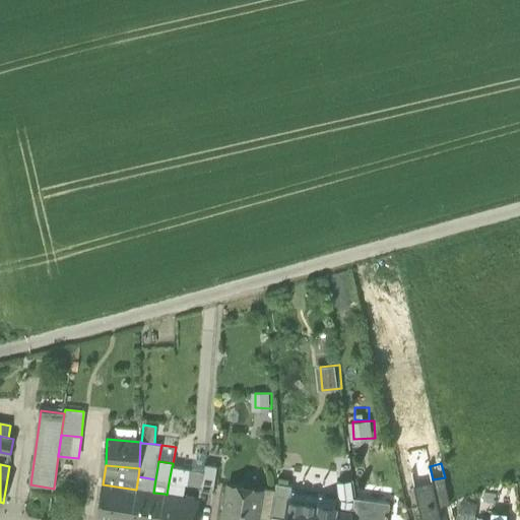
[(202,490),(213,492),(217,467),(205,465),(204,471),(202,488),(201,490),(202,490)]
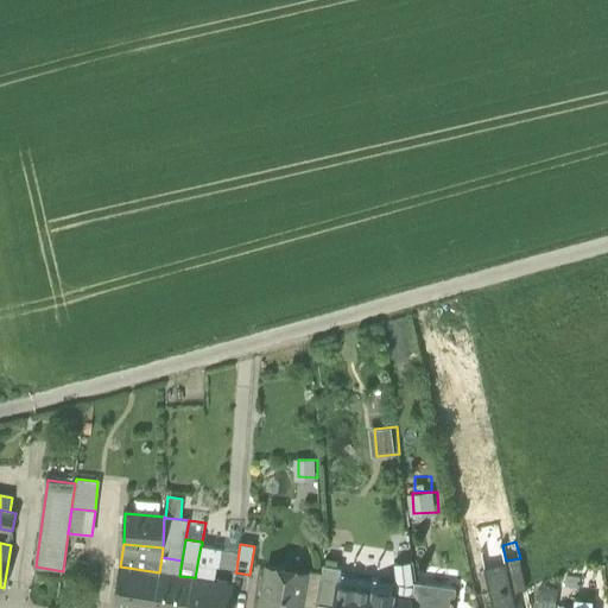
[(216,567),(236,570),(239,551),(202,545),(201,545),(197,564),(216,568),(216,567)]
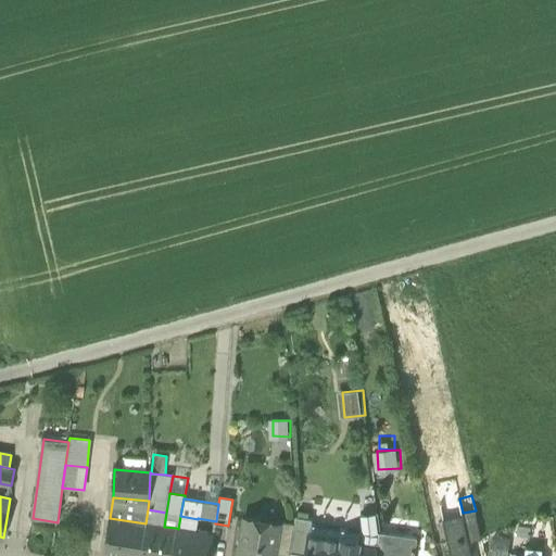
[(440,503),(443,517),(463,513),(459,498),(440,503)]
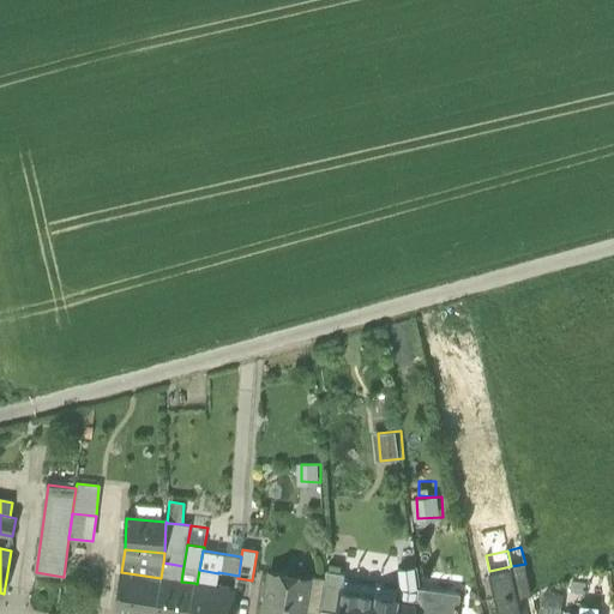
[(163,563),(161,578),(181,582),(184,566),(163,563)]
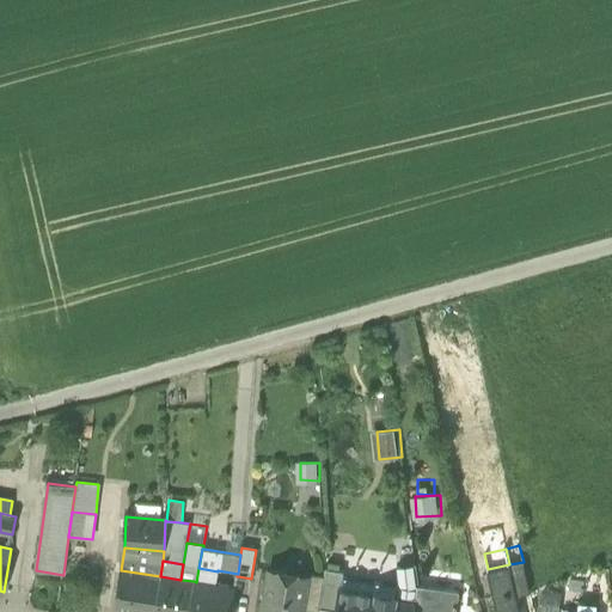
[(509,564),(516,597),(531,593),(524,562),(509,564)]
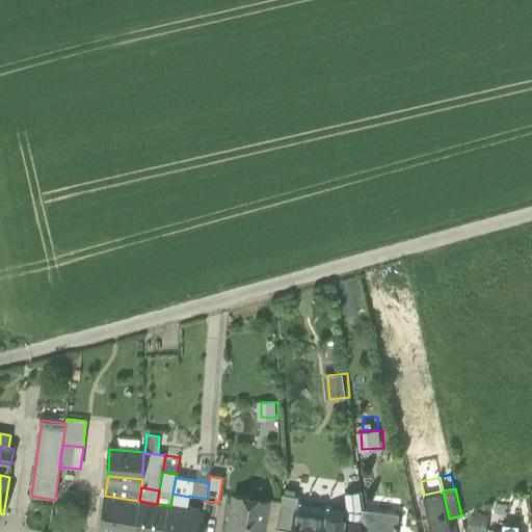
[(347,510),(346,522),(361,524),(363,509),(362,490),(344,493),(347,510)]
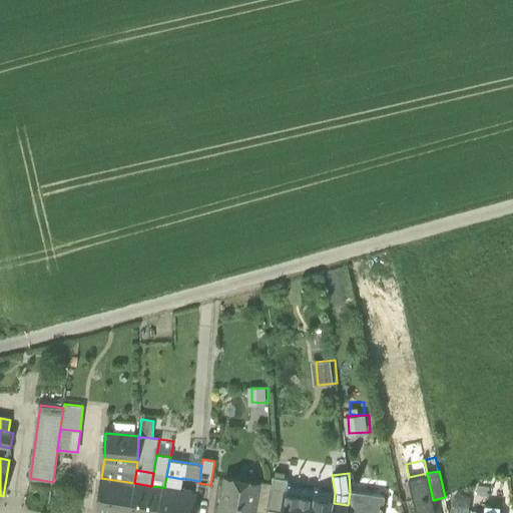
[(435,512),(433,500),(427,473),(409,477),(416,512),(435,512)]
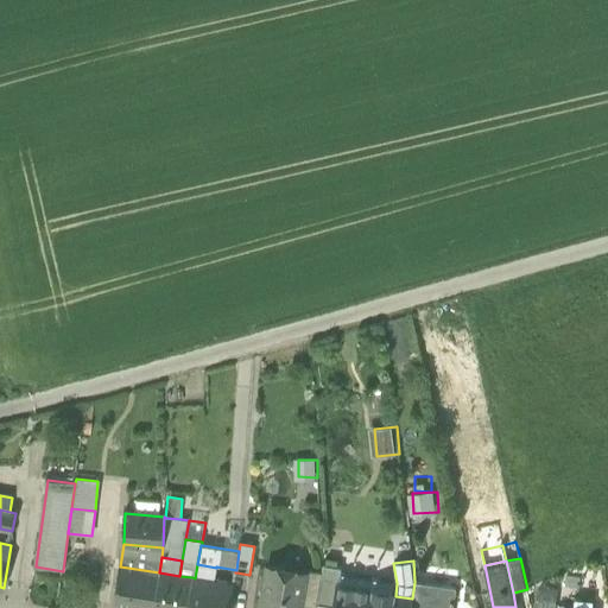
[(197,564),(195,578),(215,582),(216,568),(197,564)]
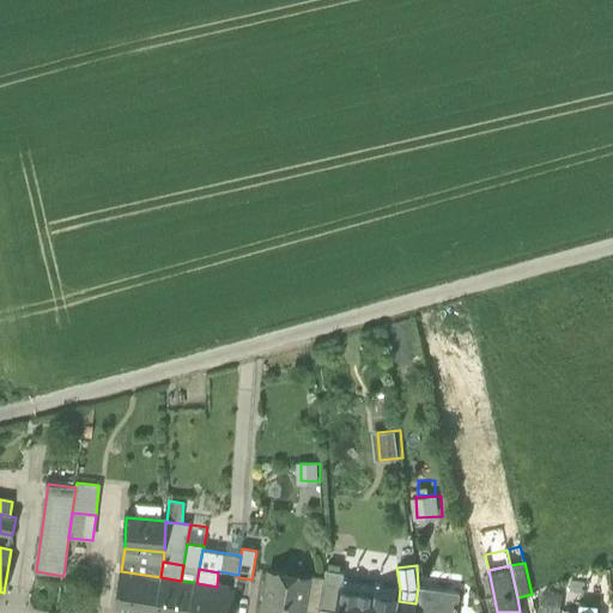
[(321,608),(337,612),(341,578),(344,578),(344,572),(326,570),(326,576),(321,608)]
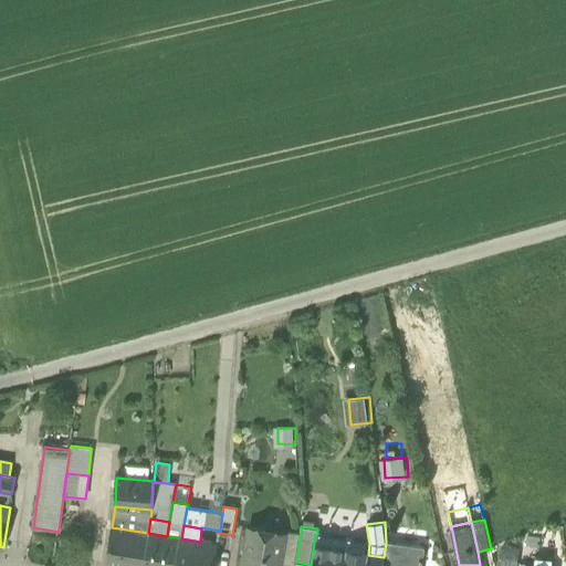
[(106,565),(114,565),(143,565),(148,533),(112,527),(106,565)]
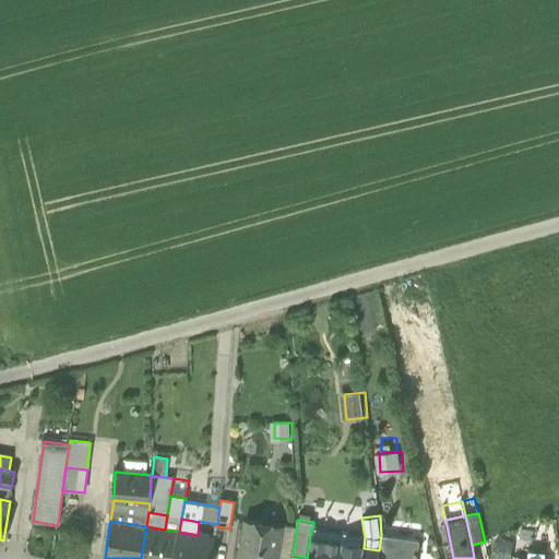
[(240,558),(275,558),(276,557),(282,526),(280,526),(247,521),(246,526),(240,531),(239,537),(242,544),(240,558)]
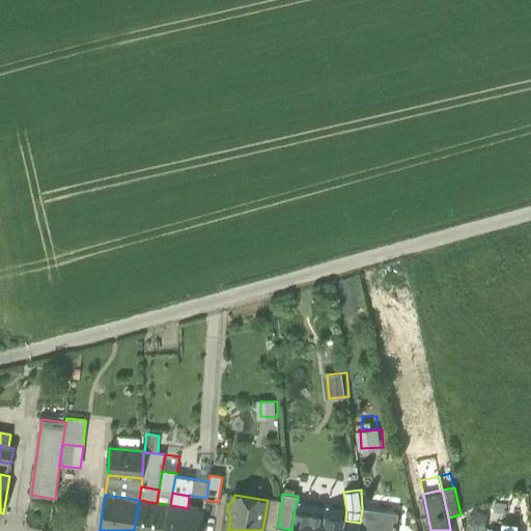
[(262,529),(277,530),(278,527),(282,499),(266,497),(266,500),(268,500),(262,529)]
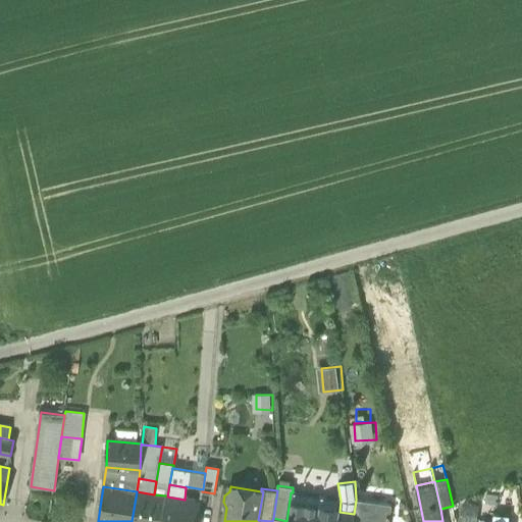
[(160,521),(165,496),(154,494),(137,491),(132,521),(160,521)]
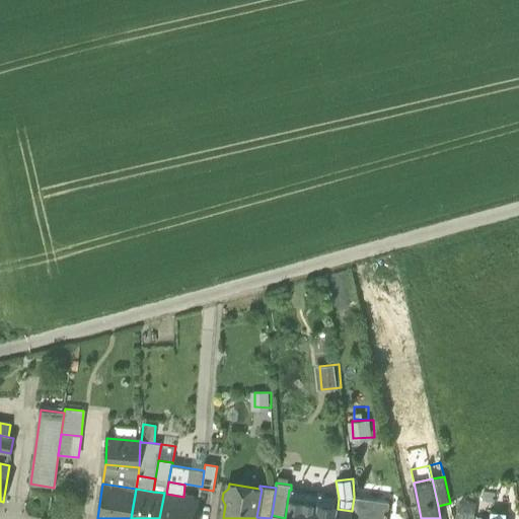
[(339,498),(291,490),(289,490),(285,518),(284,518),(336,518),(338,509),(339,498)]
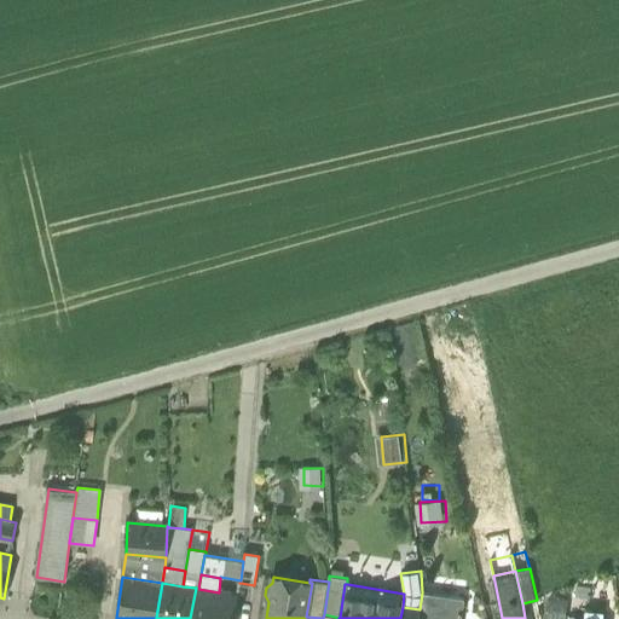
[(235,618),(238,595),(219,593),(198,589),(196,588),(190,618),(235,618)]
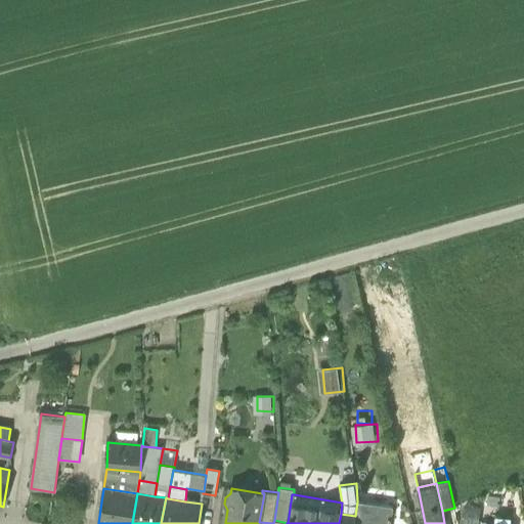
[(354,523),(390,523),(393,507),(357,501),(355,516),(354,523)]
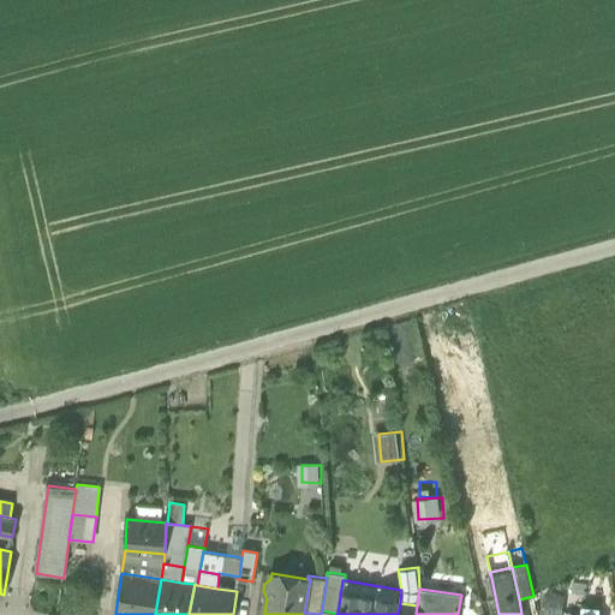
[(400,603),(398,614),(416,614),(417,605),(400,603)]
